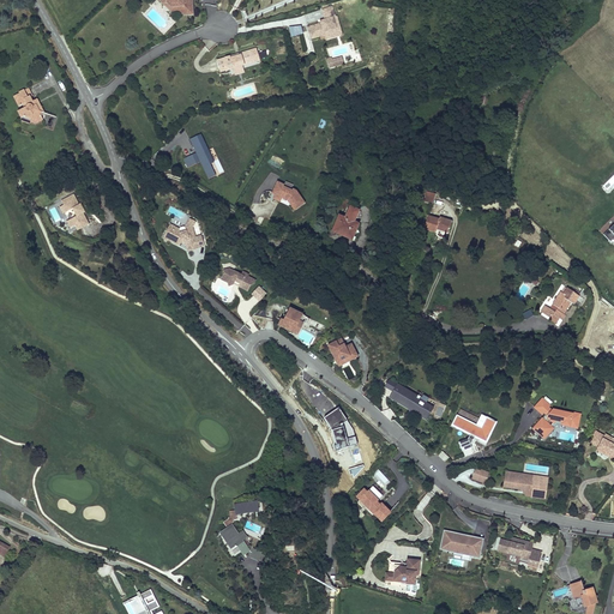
[(166,0),(166,2),(169,6),(175,6),(175,12),(182,12),(182,16),(191,14),(191,0),(166,0)]
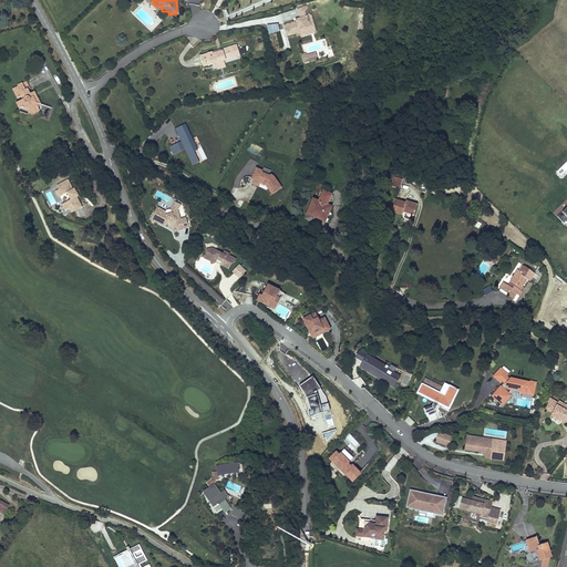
[(295,21),(282,26),(285,34),(292,32),(294,34),(298,33),(299,35),(309,32),(307,27),(309,27),(308,22),(311,21),(309,16),(308,16),(306,7),(296,9),(298,19),(299,20),(295,21)]
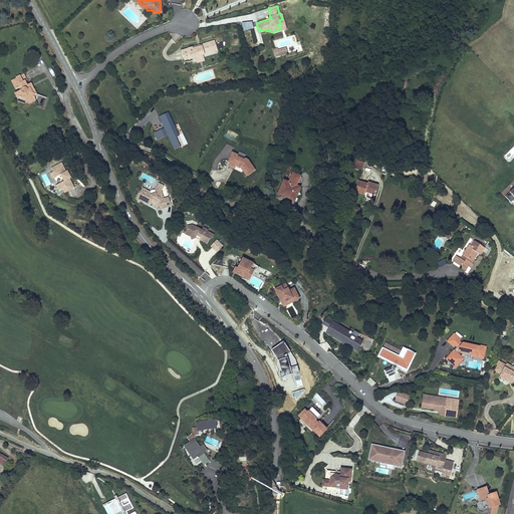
[(280,29),(271,32),(271,33),(285,29),(282,19),(279,20),(280,24),(278,24),(280,29)]
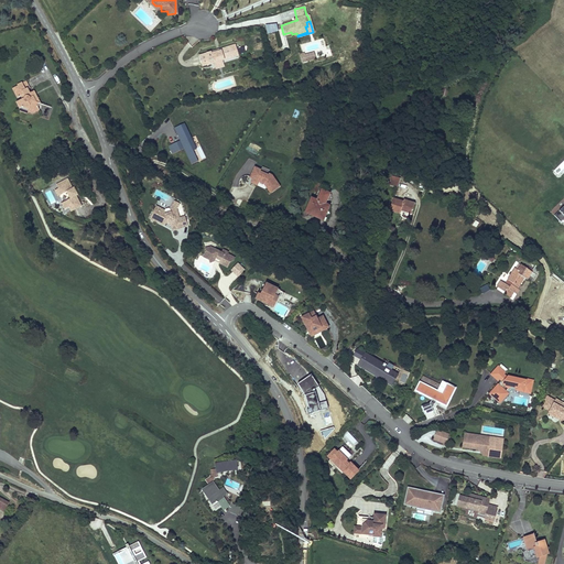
[(223,61),(238,56),(236,46),(219,51),(219,52),(212,54),(210,53),(198,56),(202,67),(214,64),(218,64),(223,61)]
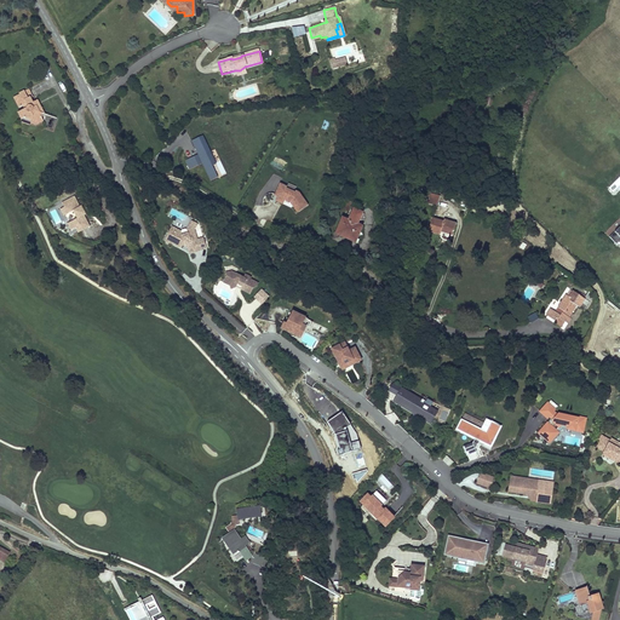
[(28,93),(19,97),(21,99),(15,102),(19,112),(23,109),(26,113),(19,116),(23,122),(26,121),(33,122),(32,125),(34,126),(38,128),(44,125),(44,122),(44,115),(39,114),(35,109),(33,110),(30,105),(32,105),(30,102),(32,101),(28,93)]
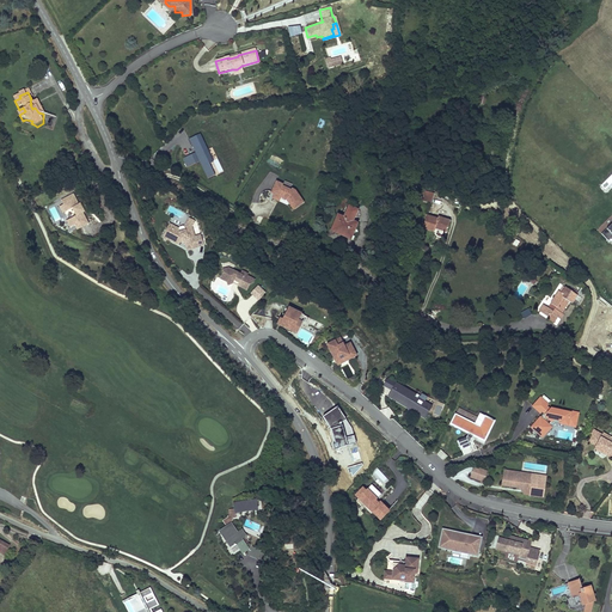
[(38,112),(43,114),(36,102),(31,104),(30,104),(32,109),(35,108),(38,112)]
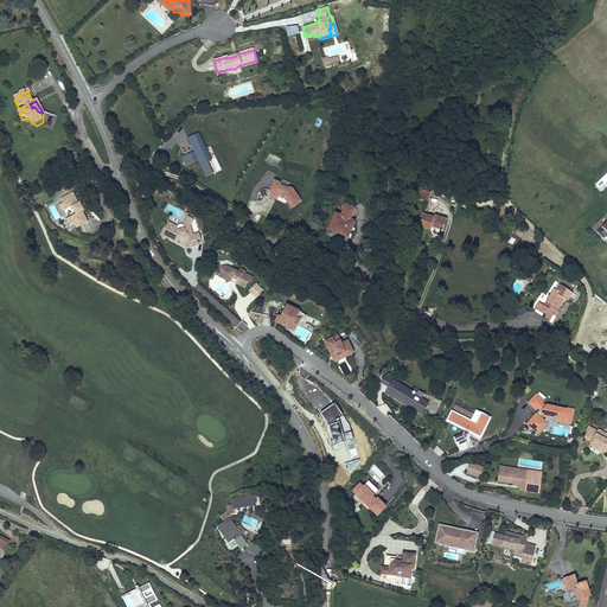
[(209,160),(212,159),(199,132),(187,136),(193,151),(180,157),(185,166),(198,160),(206,177),(215,173),(209,160)]
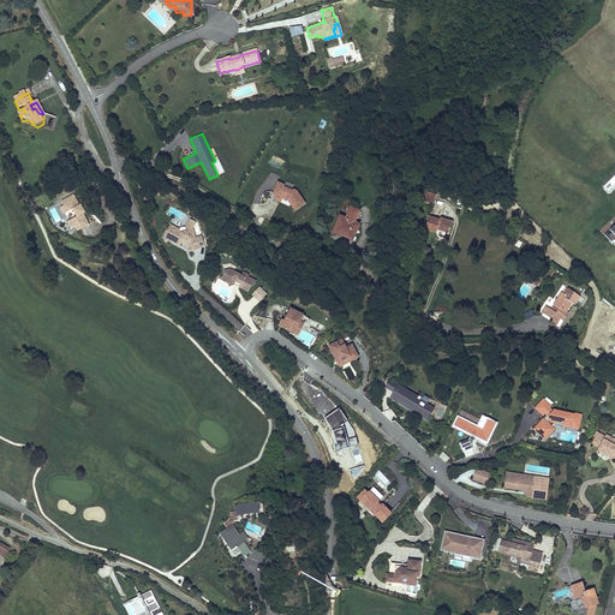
[(287,199),(294,210),(306,203),(296,185),(288,190),(284,183),(268,192),(273,199),(276,198),(280,204),(287,199)]
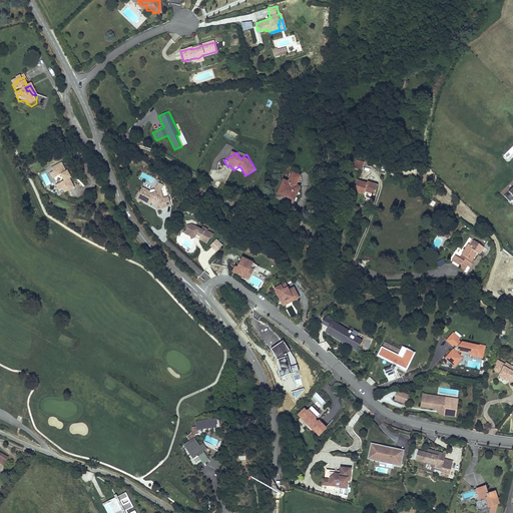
[(357,159),(355,167),(362,170),(365,161),(357,159)]
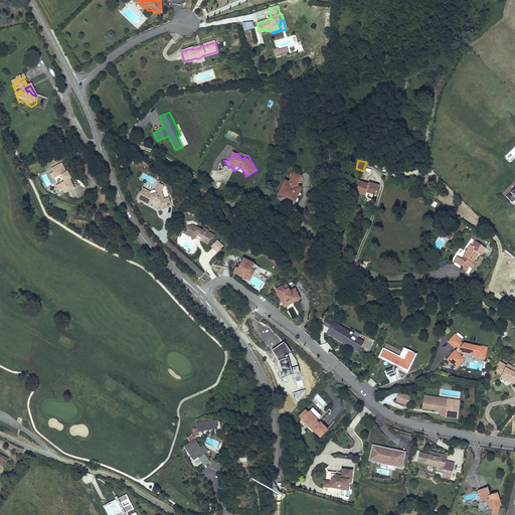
[(66,175),(61,166),(51,171),(53,175),(49,176),(51,180),(53,181),(60,178),(63,184),(56,187),(56,189),(58,193),(62,192),(63,196),(73,191),(69,182),(67,179),(65,180),(63,176),(66,175)]
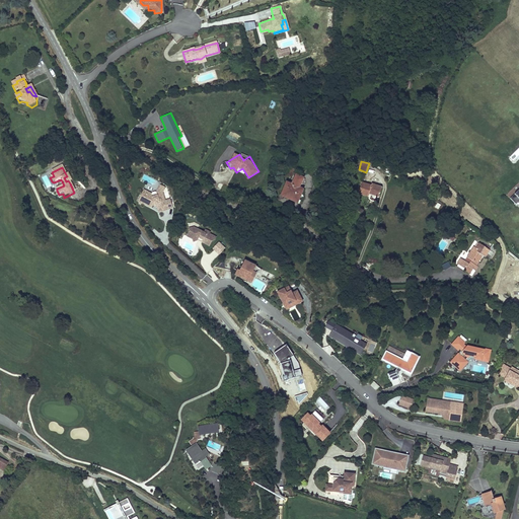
[(295,202),(301,189),(295,187),(299,177),(292,175),(289,184),(283,182),(279,193),(290,197),(288,200),(295,202)]
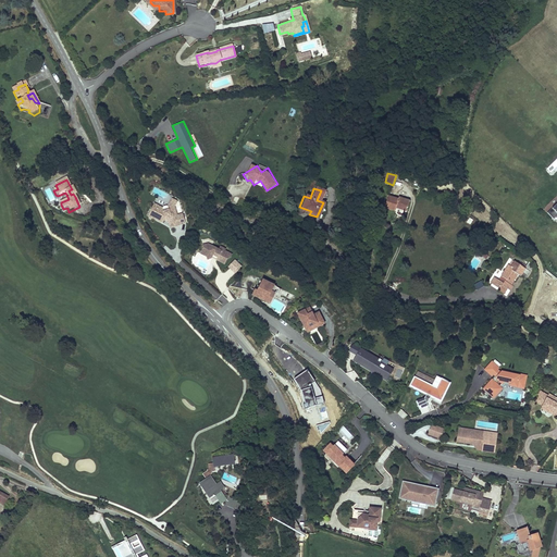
[(399,210),(399,207),(408,209),(411,198),(401,196),(400,198),(391,196),(387,207),(399,210)]
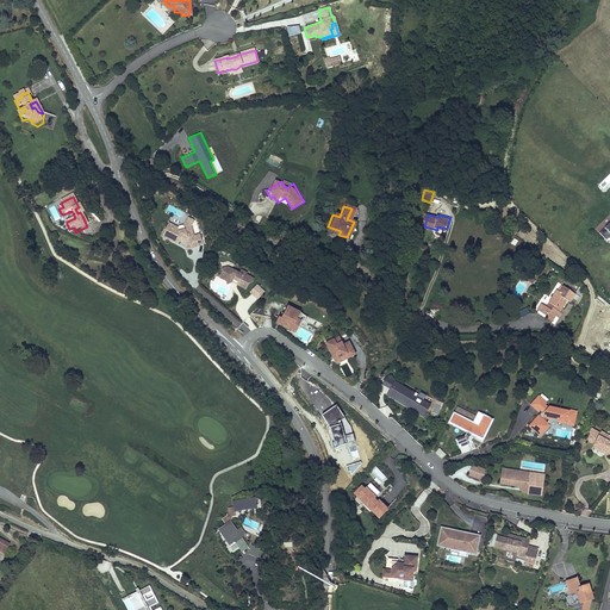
[(203,243),(200,234),(194,235),(191,225),(191,224),(186,222),(184,225),(182,224),(179,225),(179,226),(169,222),(162,234),(163,235),(165,237),(167,236),(178,242),(180,240),(181,240),(181,237),(185,240),(186,242),(187,247),(203,243)]
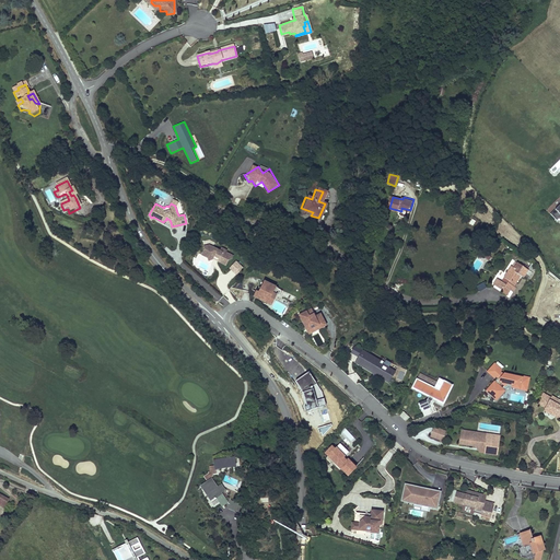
[(559,203),(559,206),(559,207),(549,217),(556,223),(559,219),(559,203)]
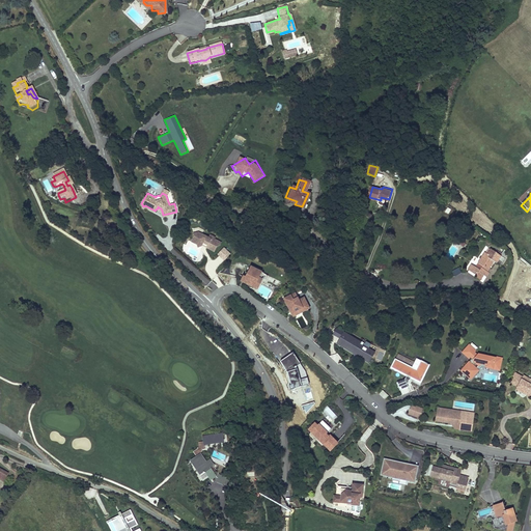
[(208,238),(198,232),(193,233),(194,236),(195,238),(198,240),(196,242),(197,244),(198,247),(202,245),(203,243),(207,245),(206,247),(214,251),(217,246),(220,245),(221,243),(214,239),(215,238),(210,234),(208,238)]
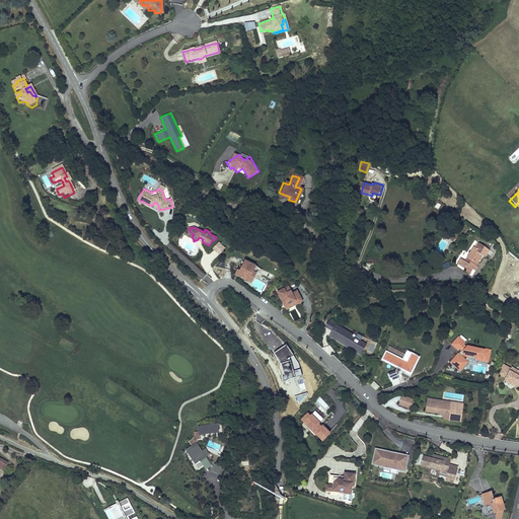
[(219,254),(226,247),(219,241),(212,248),(219,254)]
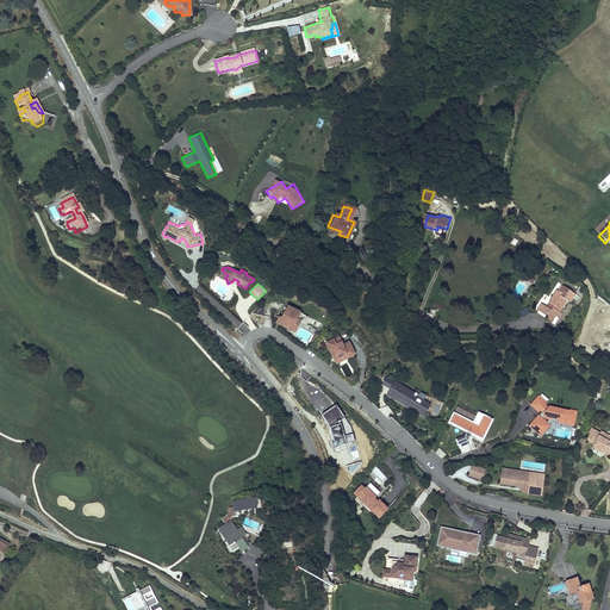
[(565,296),(560,292),(552,303),(554,305),(556,306),(553,311),(551,310),(545,306),(541,311),(549,317),(548,319),(554,323),(558,318),(560,319),(564,315),(561,313),(568,303),(577,307),(583,299),(572,292),(571,293),(567,291),(565,296)]
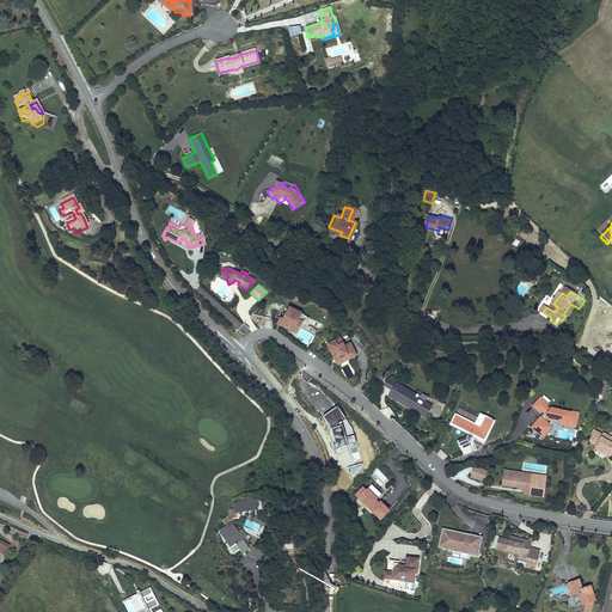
[(301,323),(300,322),(304,316),(289,307),(280,325),(297,334),(301,323)]
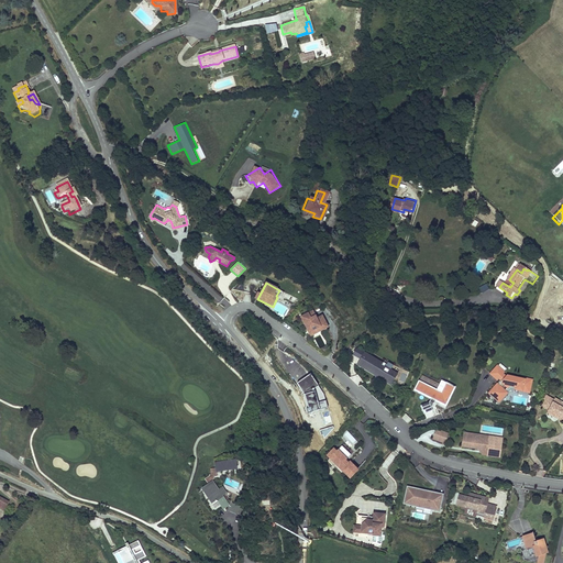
[(327,328),(322,317),(317,320),(312,312),(301,318),(308,332),(320,327),(321,331),(327,328)]
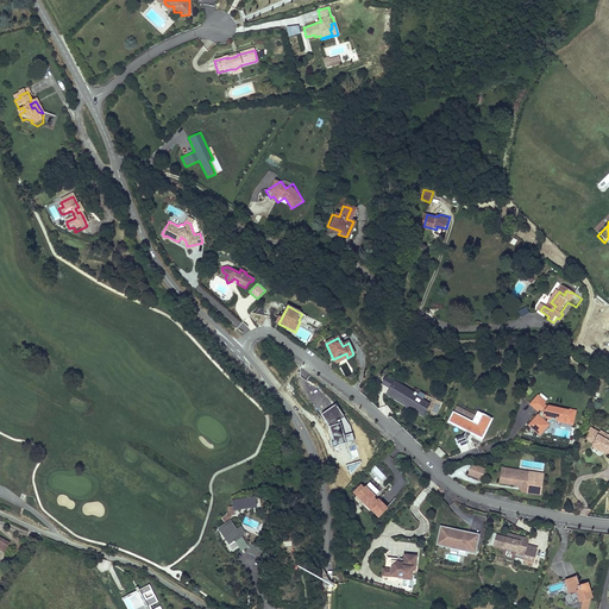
[(347,358),(346,353),(333,359),(336,364),(347,358)]
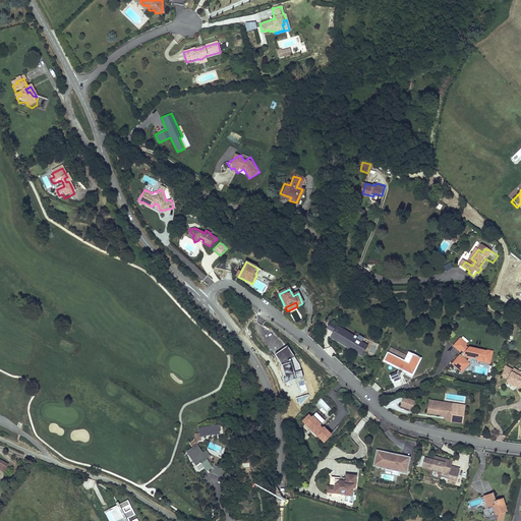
[(353,339),(354,338),(337,328),(330,338),(337,342),(338,341),(348,348),(349,347),(351,348),(349,350),(355,354),(358,350),(364,353),(367,348),(353,339)]
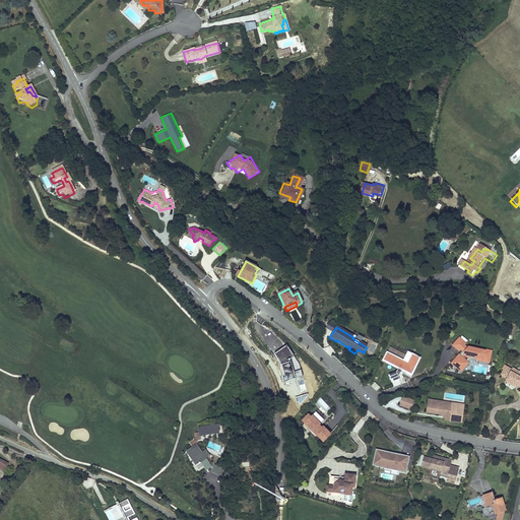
[(348,349),(350,347),(348,346),(347,347),(337,340),(336,341),(348,349)]
